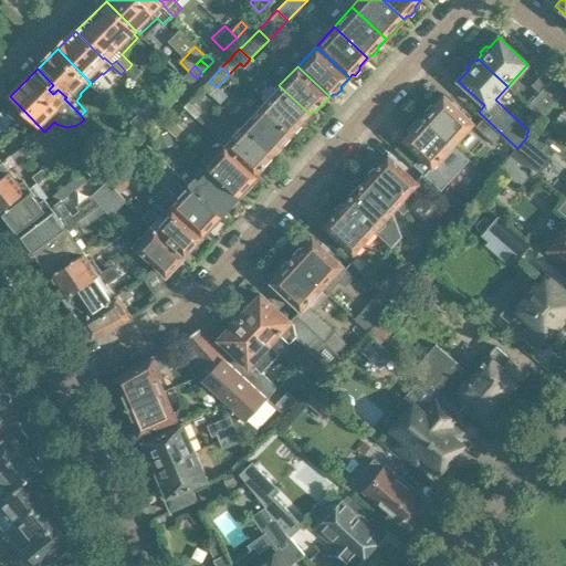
[(197,79),(189,72),(184,76),(191,84),(197,79)]
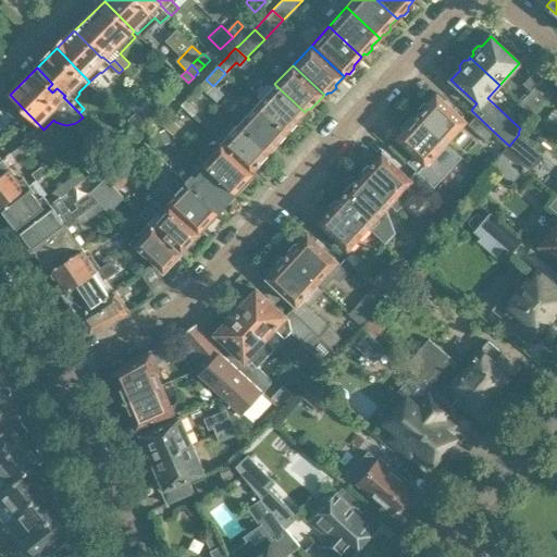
[(533,114),(556,85),(556,79),(548,73),(520,102),(533,114)]
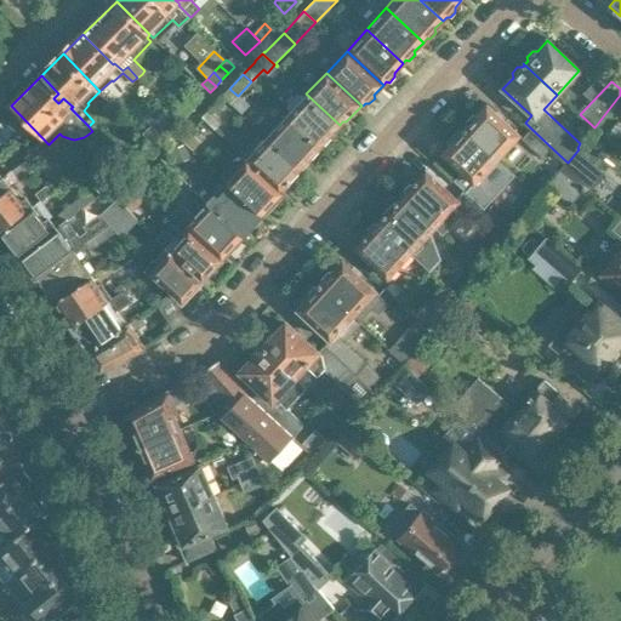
[(198,87),(192,93),(199,102),(206,96),(198,87)]
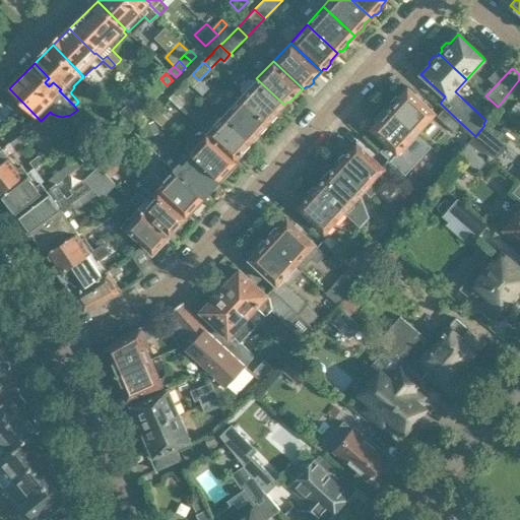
[(167,85),(160,78),(155,83),(163,90),(167,85)]
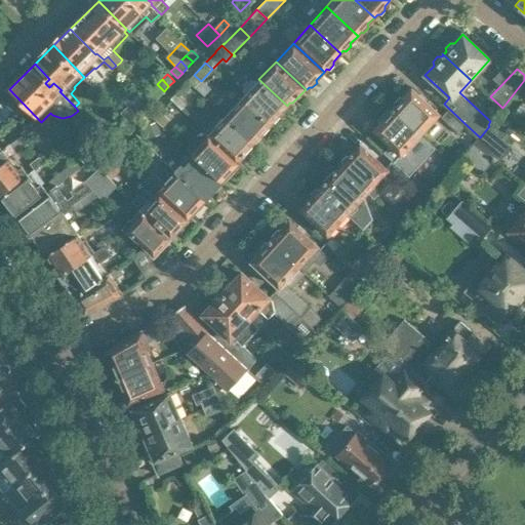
[(287,106),(258,79),(257,80),(253,79),(243,89),(245,94),(242,97),(272,125),(281,117),(280,112),(287,106)]
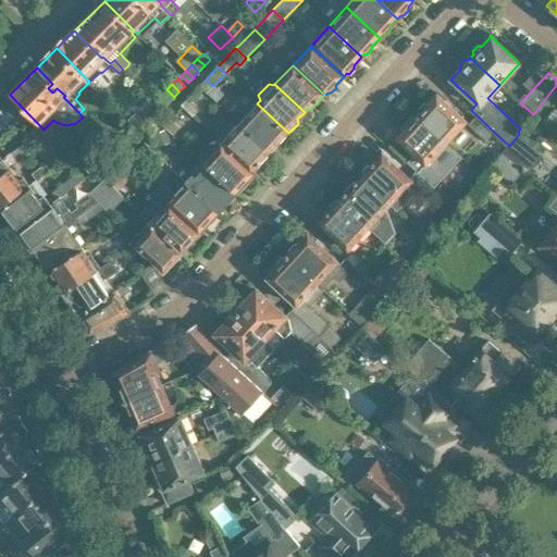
[(174,97),(166,89),(161,95),(169,102),(174,97)]
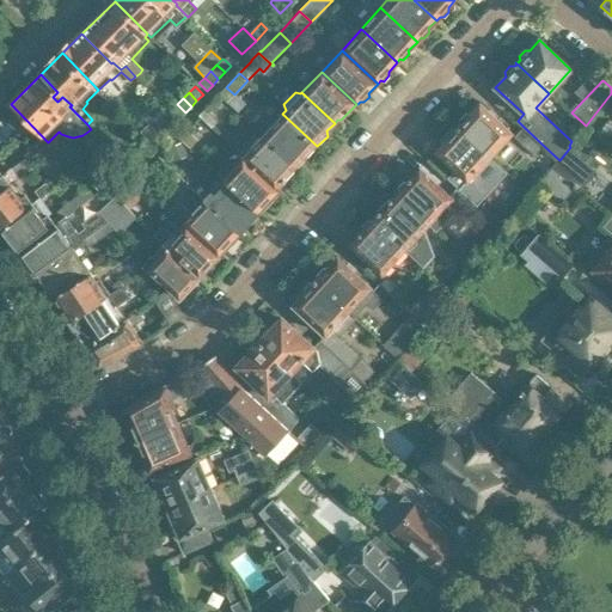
[(185,112),(177,104),(171,111),(179,118),(185,112)]
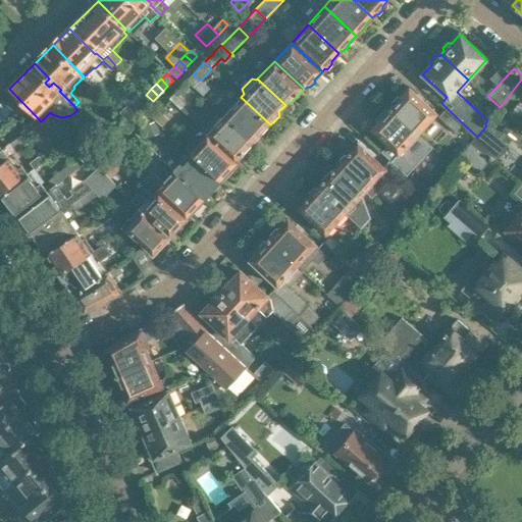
[(390,109),(389,109),(418,136),(435,116),(407,91),(399,101),(394,100),(389,105),(390,109)]
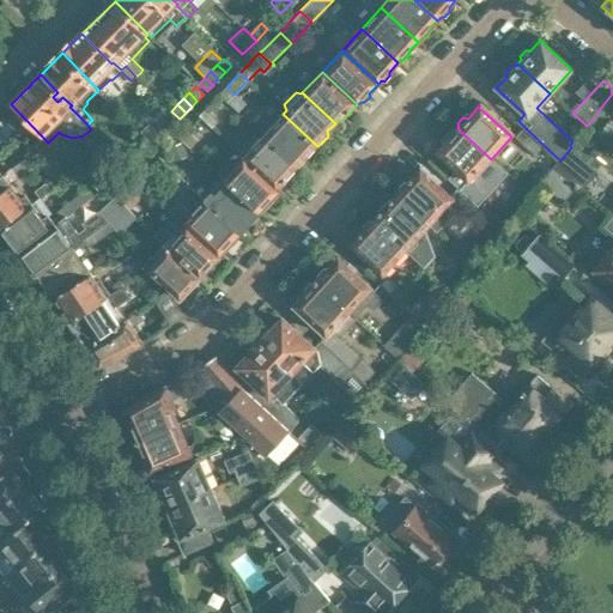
[(255,128),(263,135),(296,165),(305,156),(309,156),(317,146),(283,114),(272,125),(268,122),(267,123),(263,119),(255,128)]
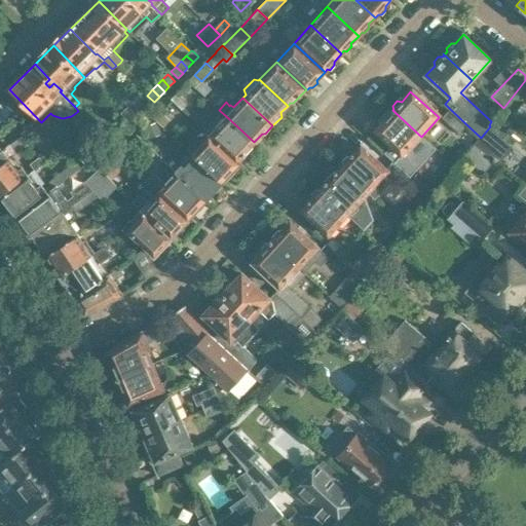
[(128,106),(121,113),(129,122),(137,114),(128,106)]
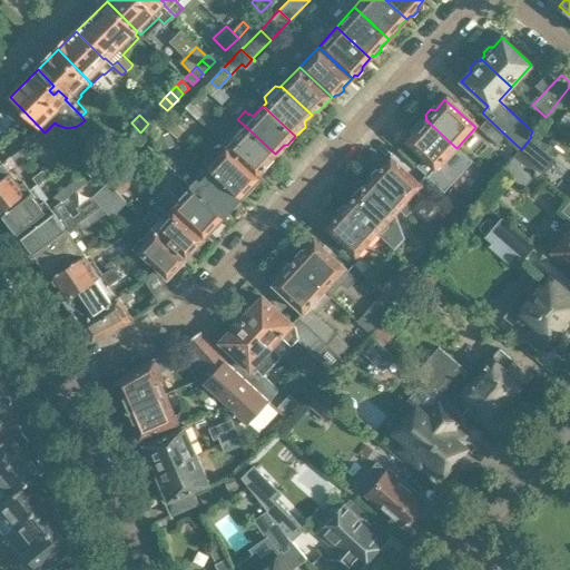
[(17,124),(11,129),(15,134),(29,123),(23,117),(17,124)]
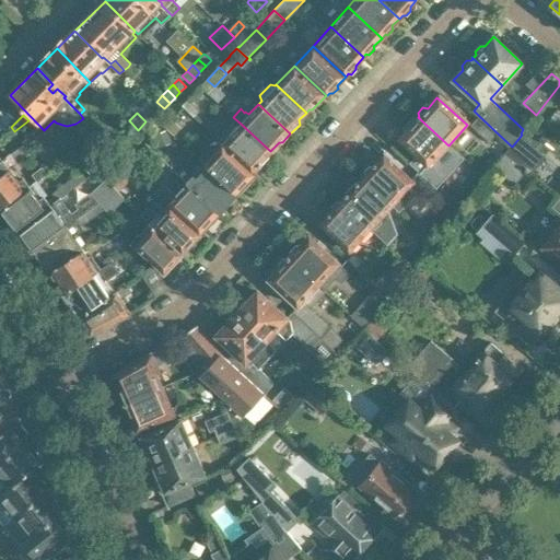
[(499,135),(479,116),(471,124),(491,142),(499,135)]
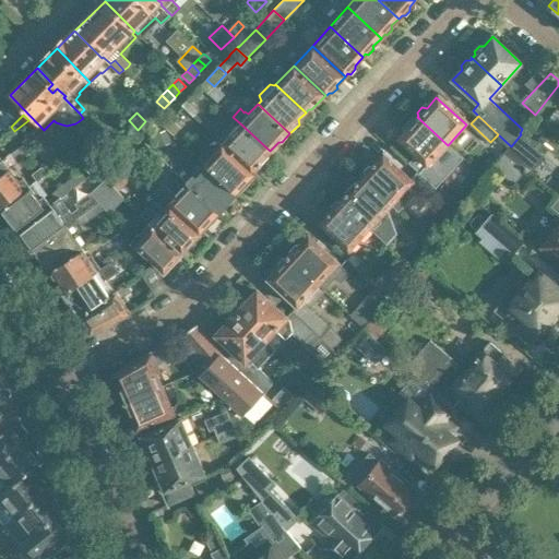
[(448,145),(417,117),(415,117),(416,119),(412,119),(406,125),(407,128),(399,139),(428,166),(448,145)]
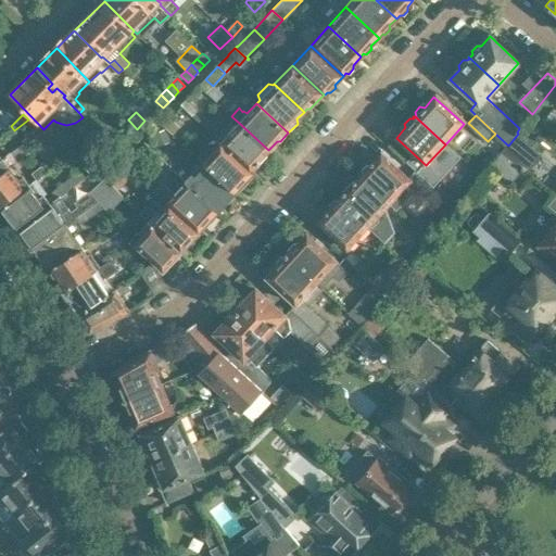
[(169,117),(163,125),(174,135),(180,126),(169,117)]
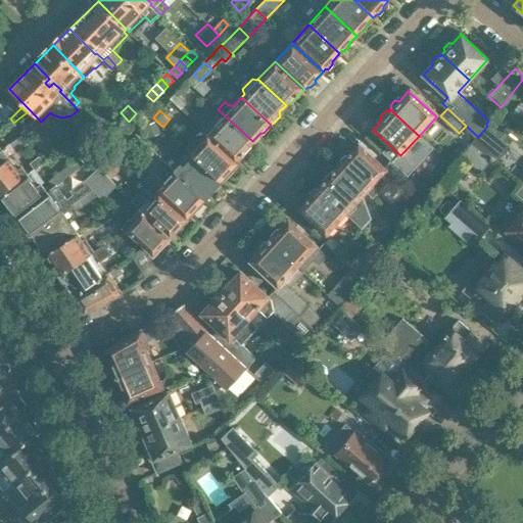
[(252,141),(225,115),(207,133),(239,162),(239,161),(238,160),(251,146),(251,142),(252,141)]
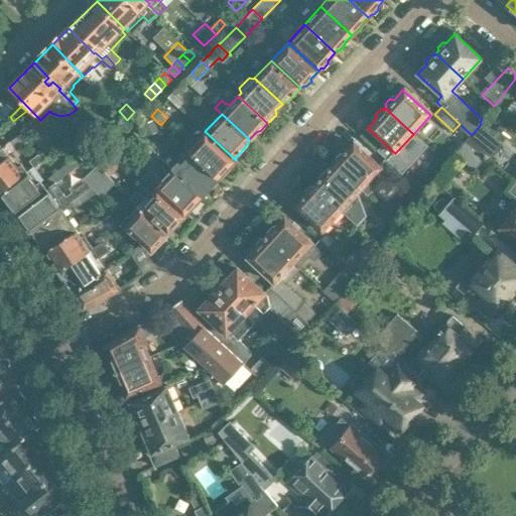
[(126,119),(110,135),(117,141),(132,126),(126,119)]
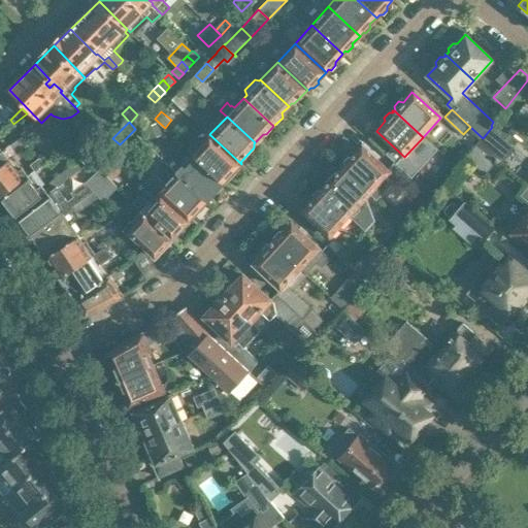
[(516,146),(492,127),(483,138),(476,145),(496,161),(502,165),(516,146)]
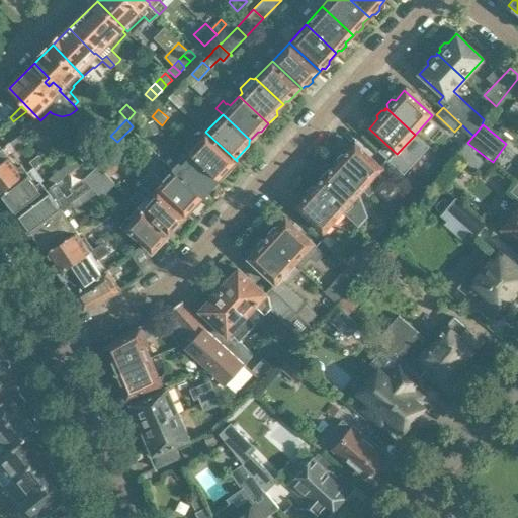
[(200,127),(183,146),(188,151),(219,179),(228,170),(231,170),(235,166),(235,163),(237,161),(205,132),(200,127)]
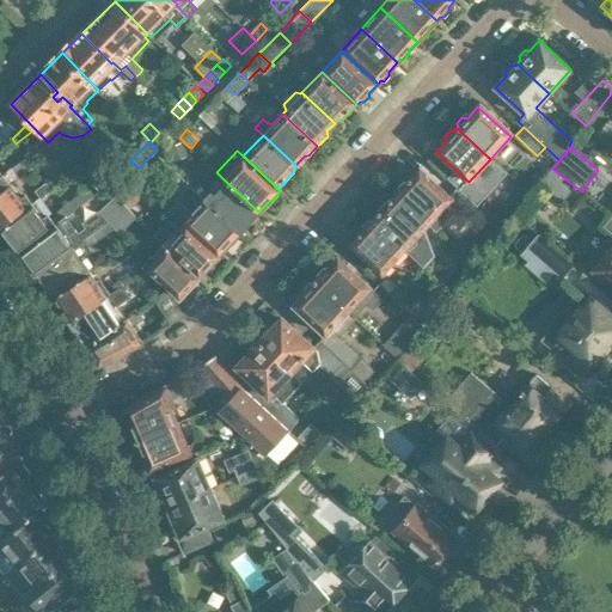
[(0,191),(16,181),(32,167),(25,158),(5,172),(0,167),(0,191)]
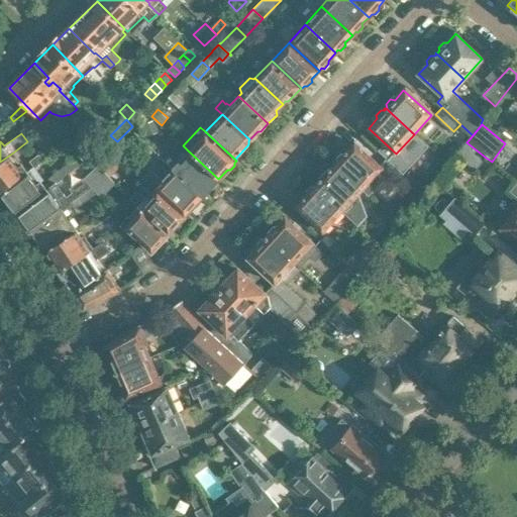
[(337,162),(336,164),(365,189),(364,190),(370,195),(382,181),(376,176),(383,169),(354,142),(347,150),(345,150),(346,152),(344,154),(340,153),(336,159),(337,162)]
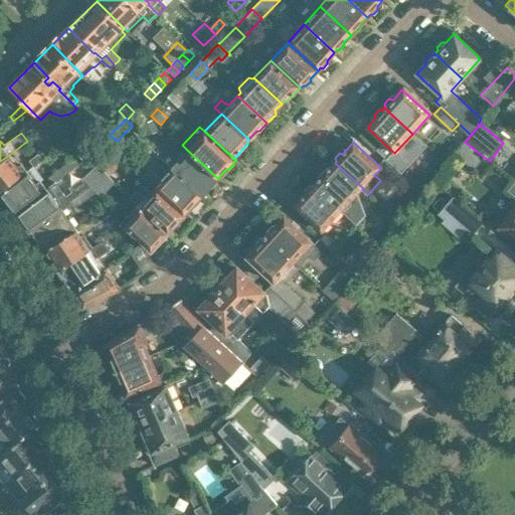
[(484,157),(465,142),(464,143),(464,142),(455,153),(474,169),(484,157)]
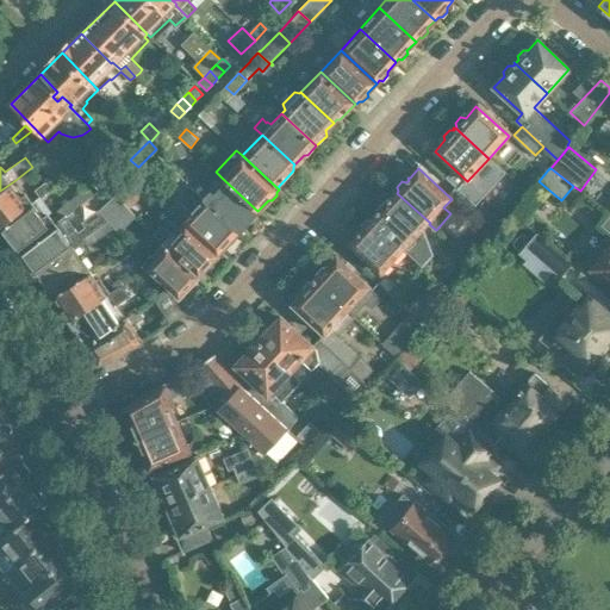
[(110,199),(124,184),(116,176),(101,191),(110,199)]
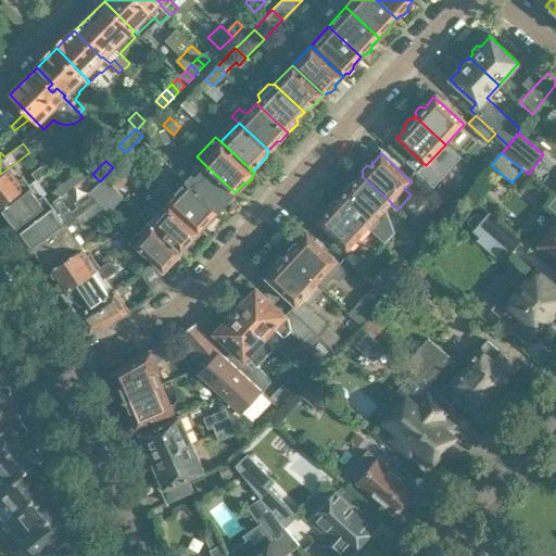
[(235,192),(202,162),(185,181),(217,212),(226,202),(229,202),(234,198),(234,193),(235,192)]
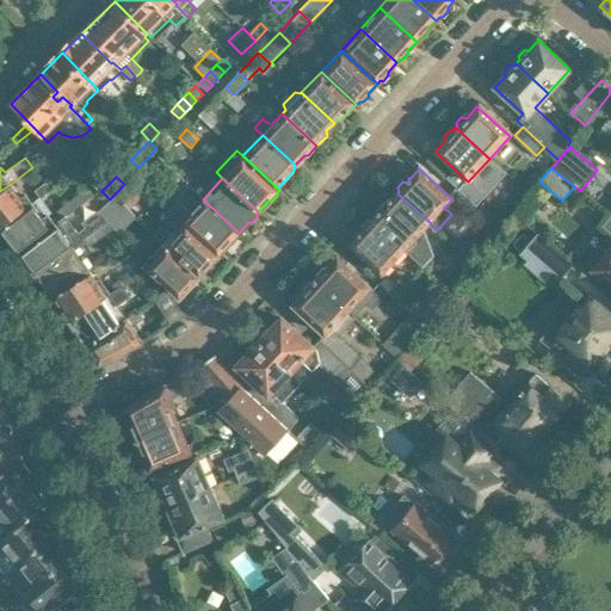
[(0,227),(34,202),(16,180),(0,191),(0,227)]
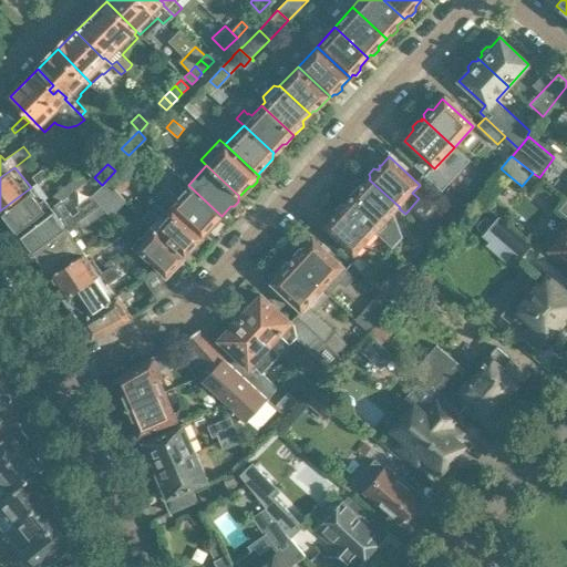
[(33,176),(38,182),(38,183),(48,175),(42,168),(33,176)]
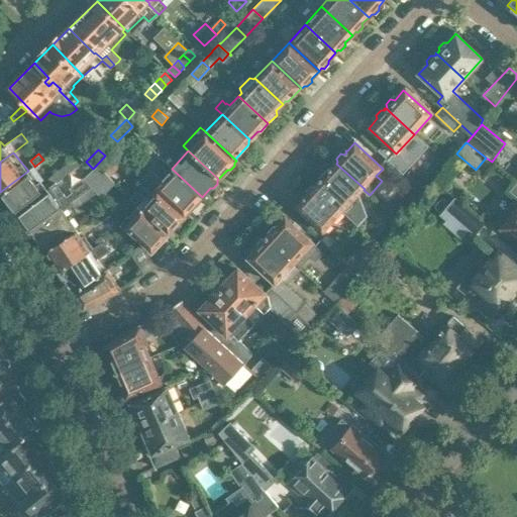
[(399,154),(391,163),(403,174),(411,166),(399,154)]
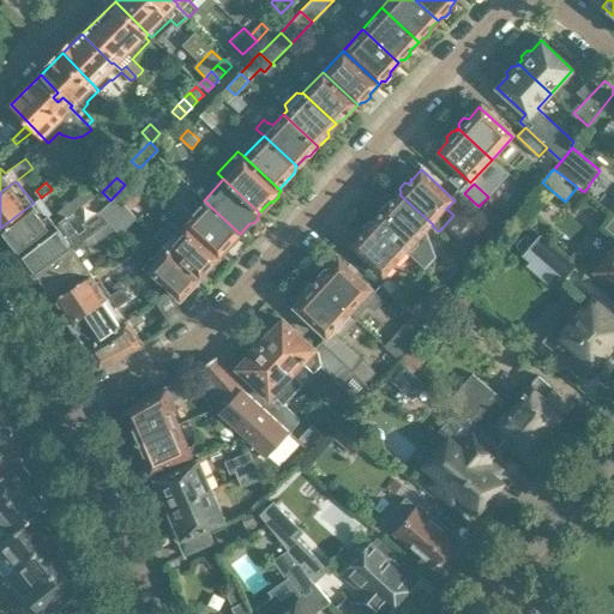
[(65,218),(95,196),(89,187),(59,211),(65,218)]
